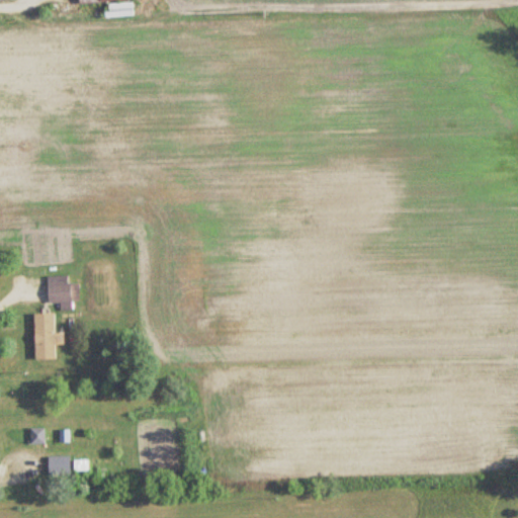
[(80,284),(70,284),(70,275),(50,275),(50,303),(80,303),(80,284)]
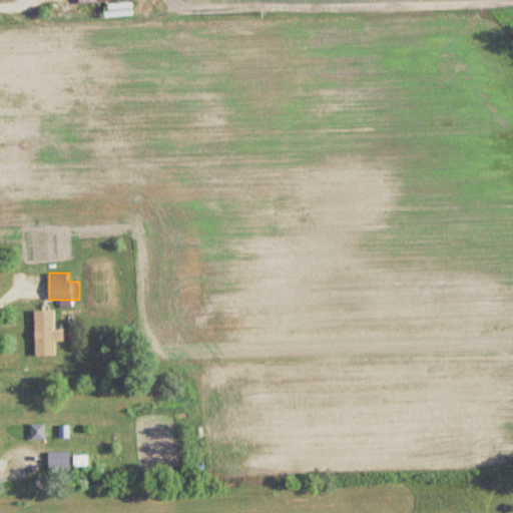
[(35,311),(36,356),(56,356),(55,342),(64,341),(63,330),(55,330),(55,311),(35,311)]
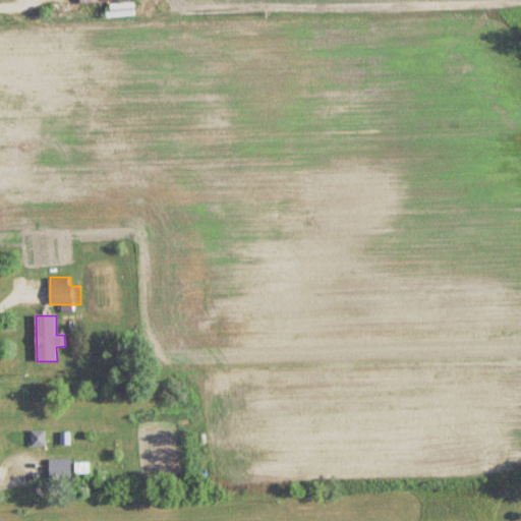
[(46,446),(46,431),(33,431),(33,446),(46,446)]
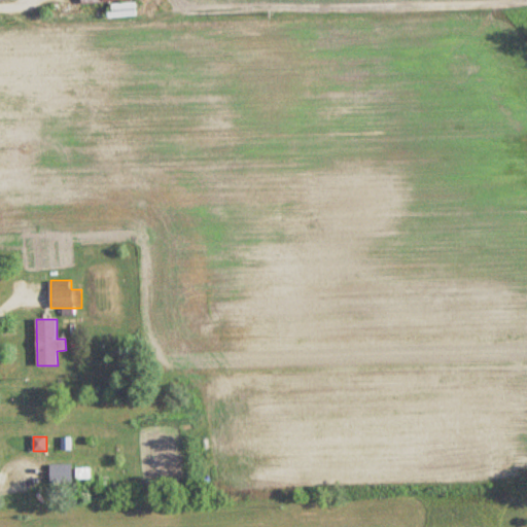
[(50,484),(71,484),(71,464),(50,464),(50,484)]
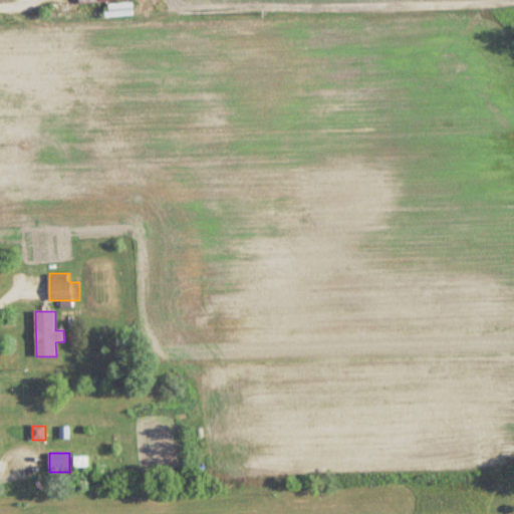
[(88,458),(76,458),(76,467),(88,467),(88,458)]
